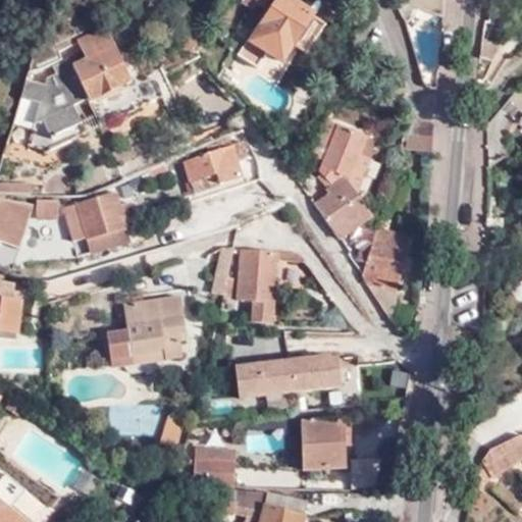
[(269,48),(284,58),(294,44),(306,51),(325,22),(291,0),(239,0),(253,9),(259,0),(270,8),(255,32),(253,30),(238,53),(257,65),(269,48)]
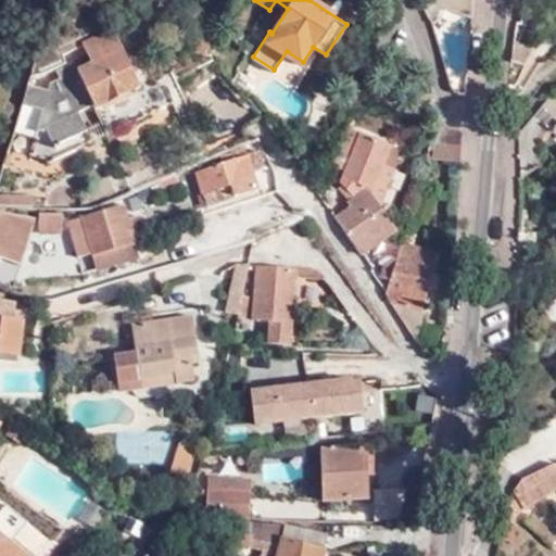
[(61,77),(50,81),(48,89),(29,84),(26,92),(15,130),(34,136),(36,130),(45,126),(52,143),(85,126),(77,111),(139,81),(113,27),(83,42),(87,51),(72,59),(74,62),(57,70),(61,77)]
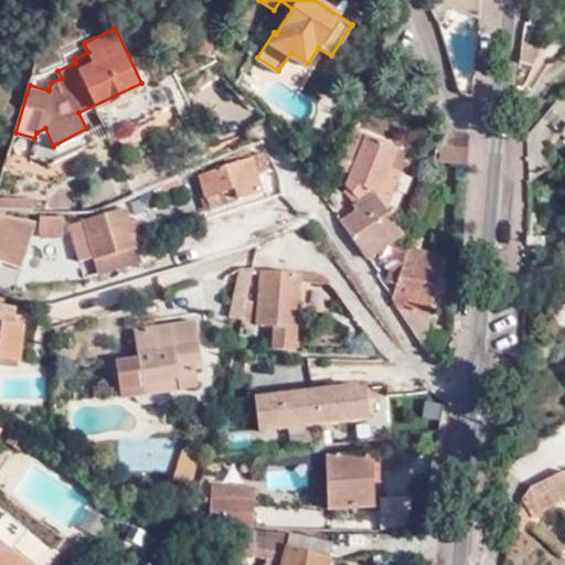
[(536,67),(546,50),(524,42),(522,63),(536,67)]
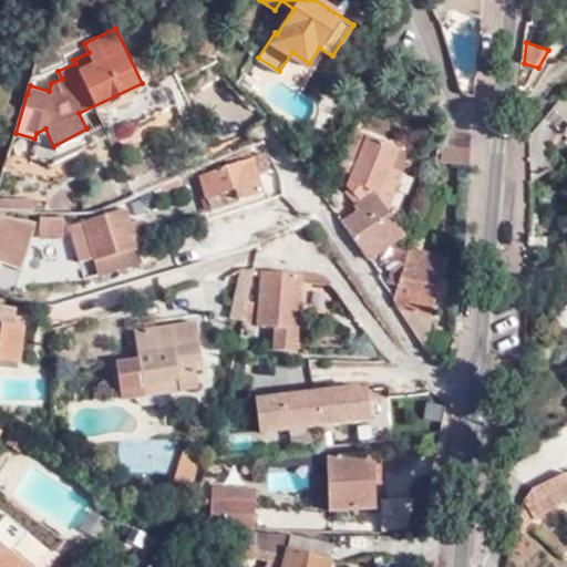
[(388,209),(403,172),(391,166),(399,147),(354,130),(336,173),(360,202),(351,207),(354,212),(341,220),(367,260),(404,236),(388,209)]
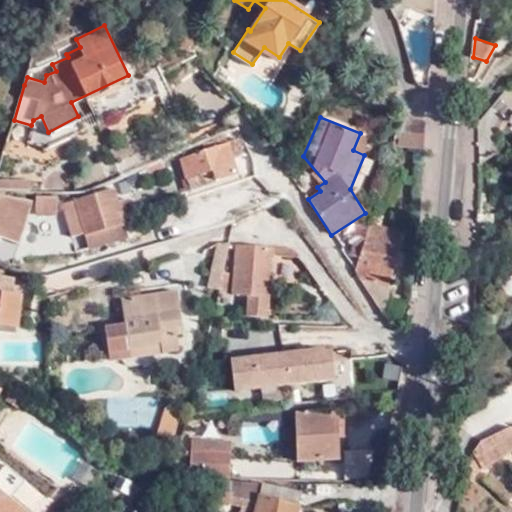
[(426,149),(427,123),(403,119),(399,146),(426,149)]
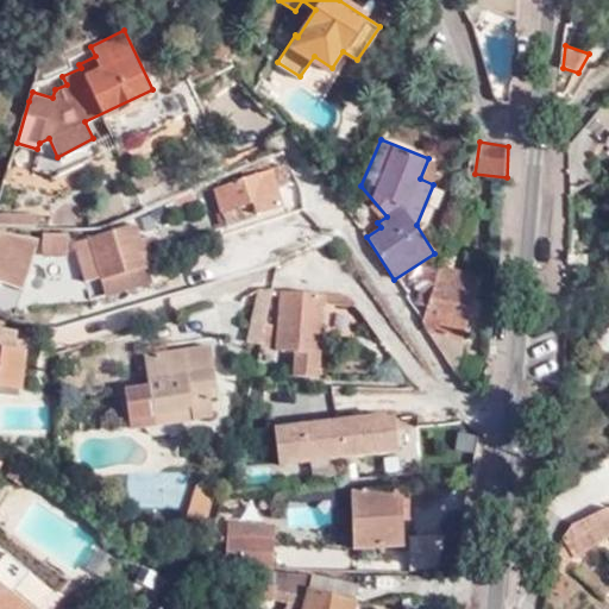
[(225,215),(234,212),(252,206),(256,218),(281,208),(267,173),(215,188),(225,215)]
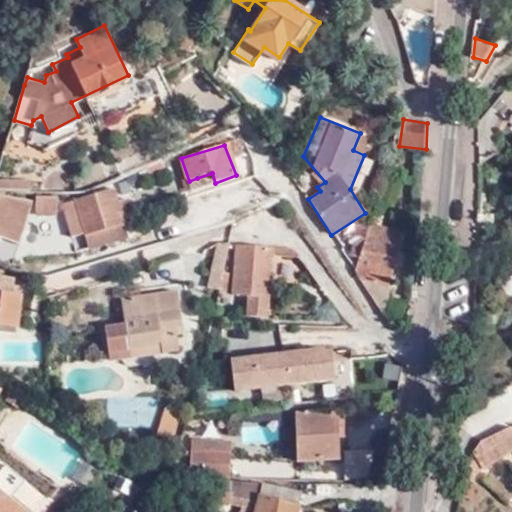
[(212,173),(197,178),(200,188),(215,183),(212,173)]
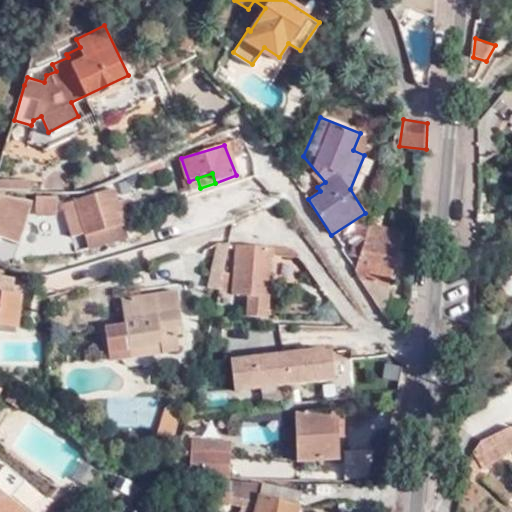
[(0,188),(30,189),(30,179),(0,178),(0,188)]
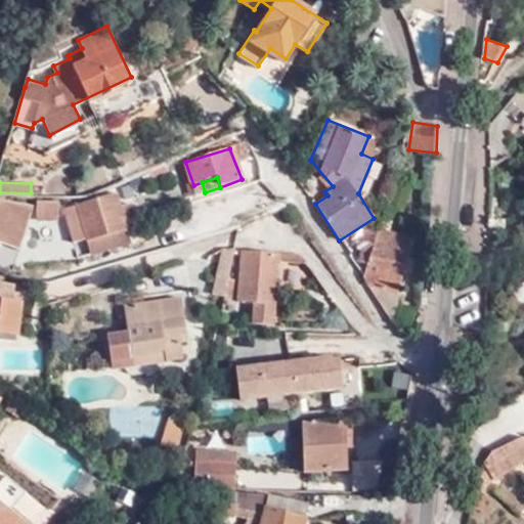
[(127,229),(117,194),(78,206),(87,241),(127,229)]
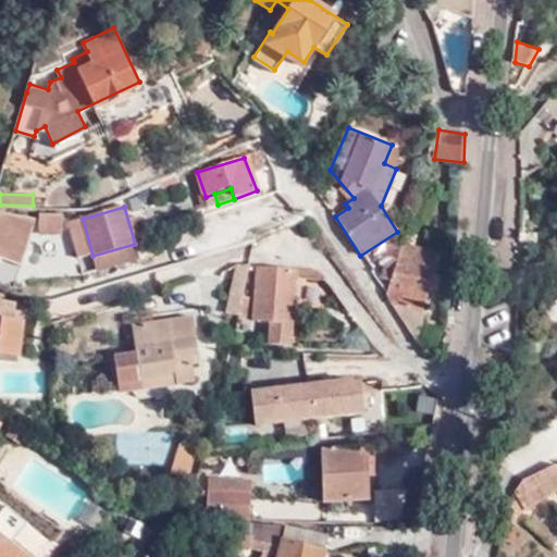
[(64,227),(64,212),(45,213),(44,229),(64,227)]
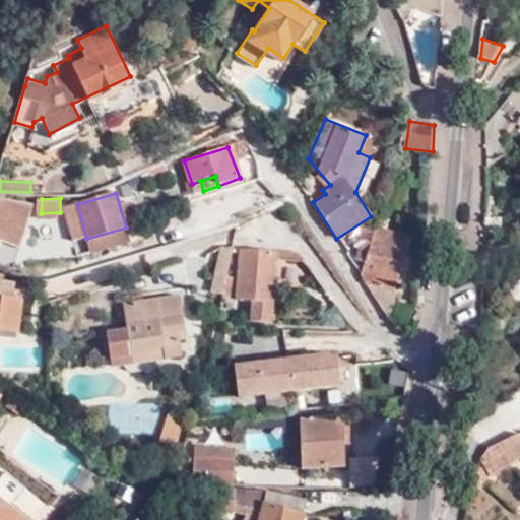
[(360,273),(392,321),(401,291),(392,288),(407,236),(385,230),(389,218),(379,215),(375,229),(371,242),(364,261),(360,273)]
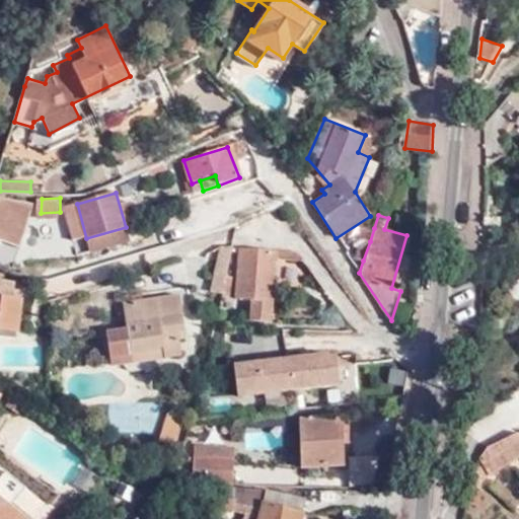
[(360,237),(353,257),(363,261),(370,241),(360,237)]
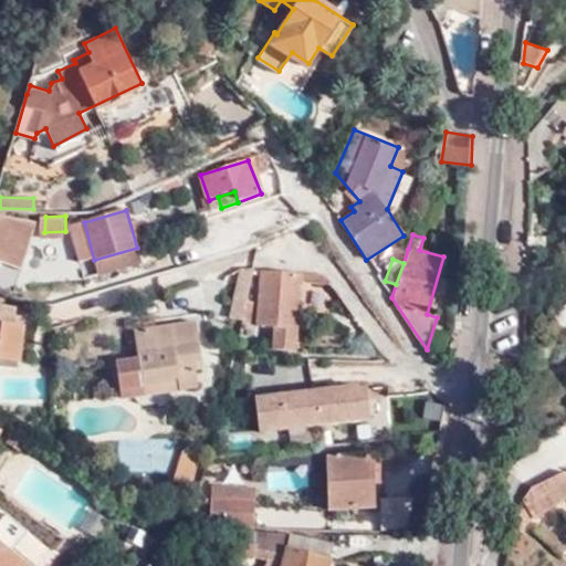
[(253,272),(253,268),(247,265),(244,274),(241,274),(234,299),(247,302),(253,272)]
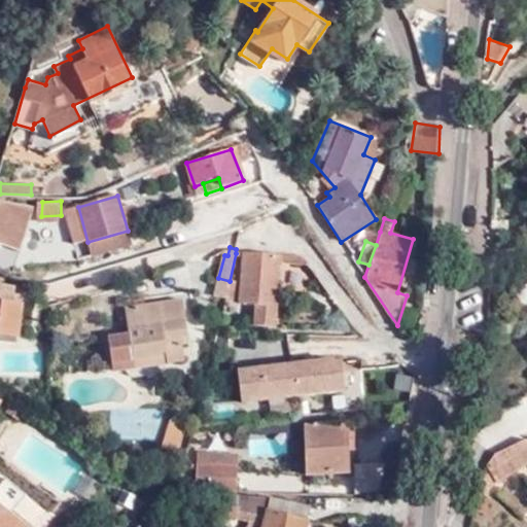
[(283,256),(244,253),(240,303),(258,305),(256,327),(279,327),(283,256)]
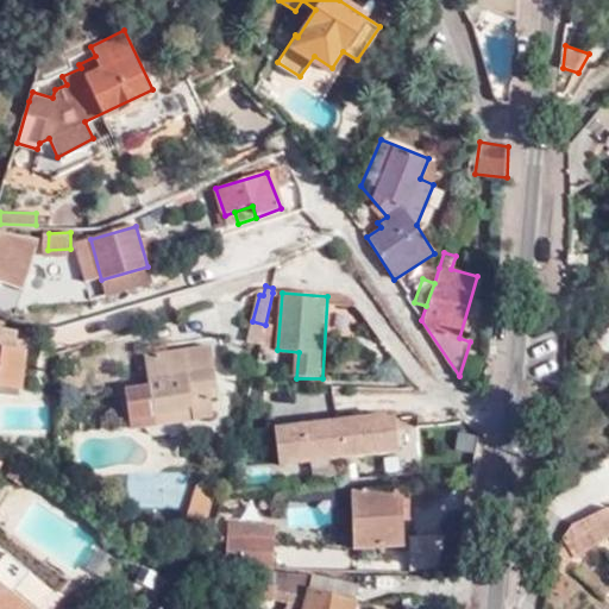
[(270,326),(265,325),(261,345),(255,366),(265,369),(270,352),(265,350),(270,326)]
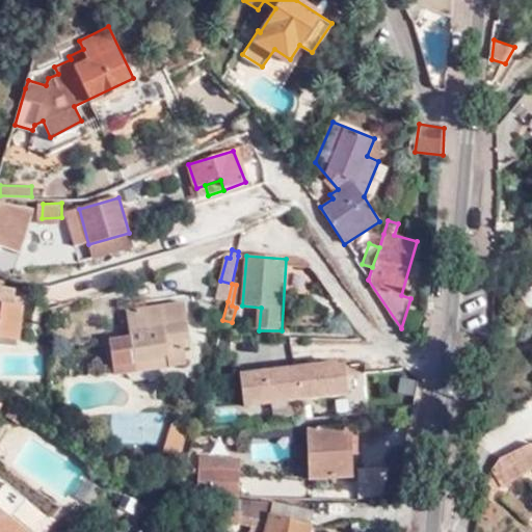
[(0,339),(20,341),(24,307),(15,306),(17,289),(0,287),(0,339)]
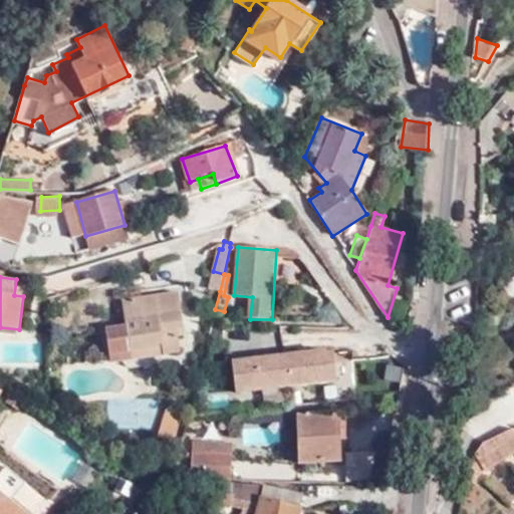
[(174,328),(180,327),(176,295),(120,303),(125,348),(157,345),(159,355),(177,353),(175,336),(174,328)]
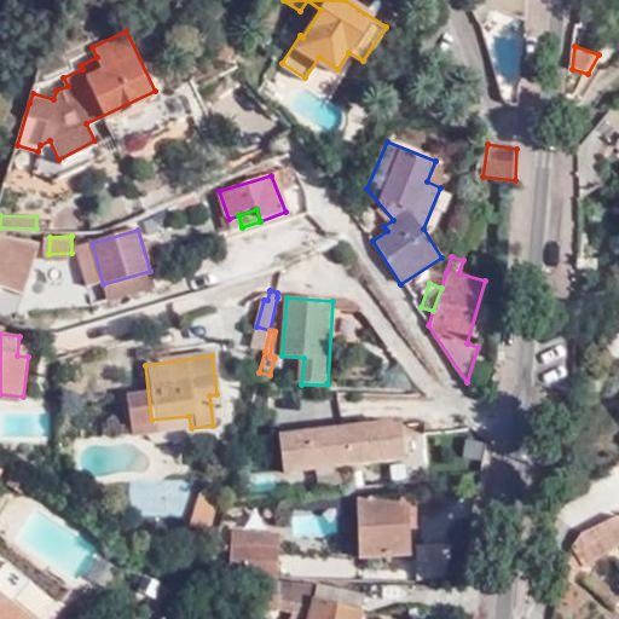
[(189,416),(151,420),(154,434),(191,428),(189,416)]
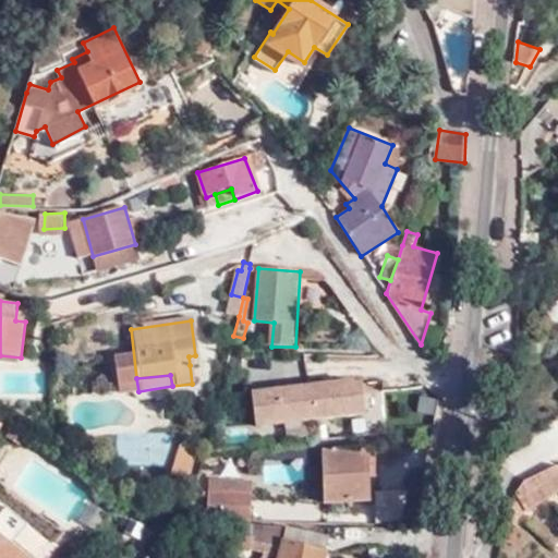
[(251,420),(363,412),(361,375),(247,383),(251,420)]
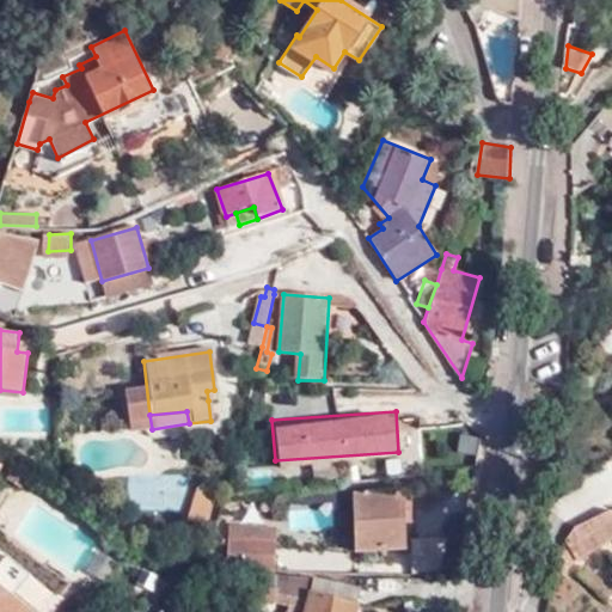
[(409,518),(409,494),(353,495),(355,552),(404,552),(404,516),(409,518)]
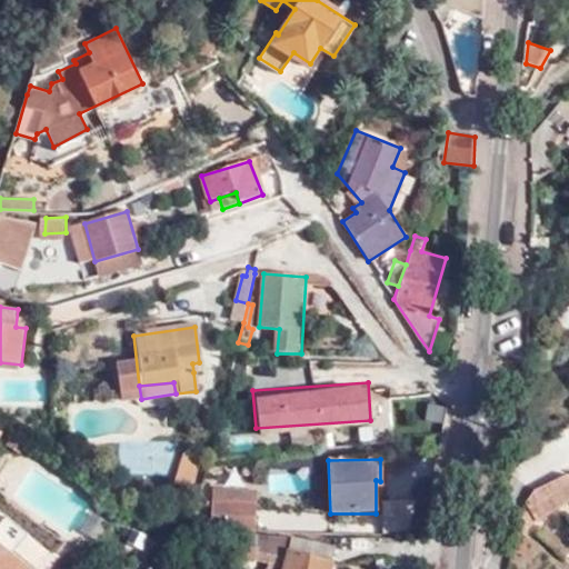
[(525,511),(515,546),(520,547),(522,538),(528,539),(532,528),(568,558),(568,556),(568,547),(541,521),(568,506),(568,476),(536,491),(525,511)]
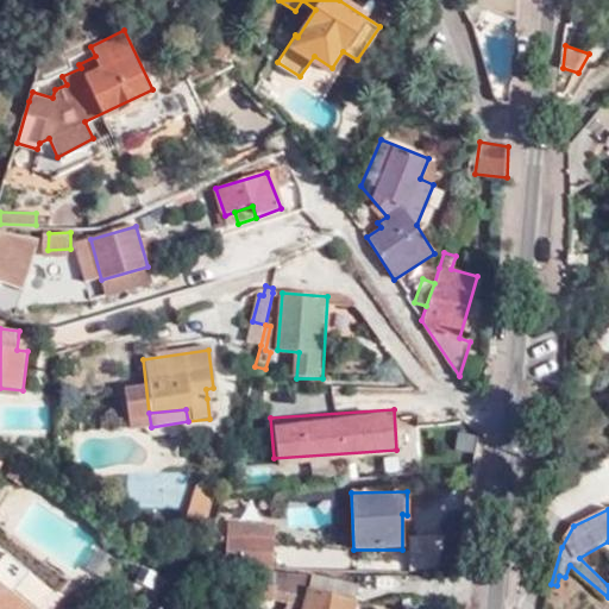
[(226,538),(272,540),(274,523),(226,521),(226,538)]
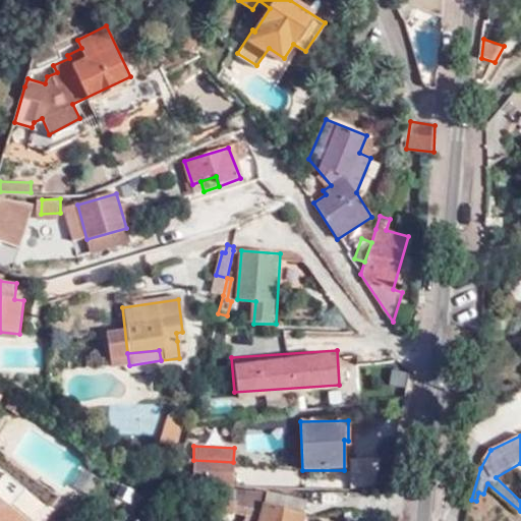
[(192,482),(232,484),(233,462),(193,460),(192,482)]
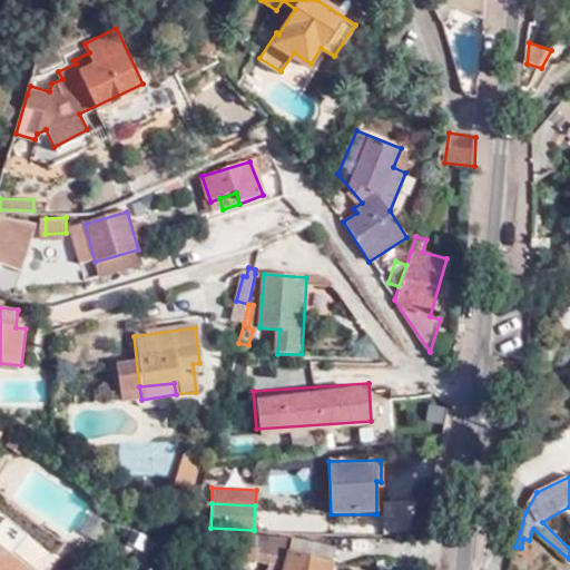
[(279,537),(233,536),(232,560),(252,561),(267,564),(265,569),(330,569),(332,562),(335,547),(288,537),(279,537)]
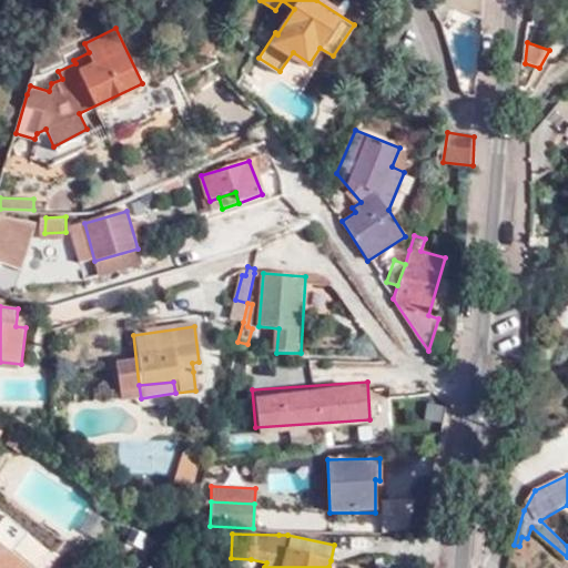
[(0,550),(8,558),(13,551),(0,539),(0,550)]
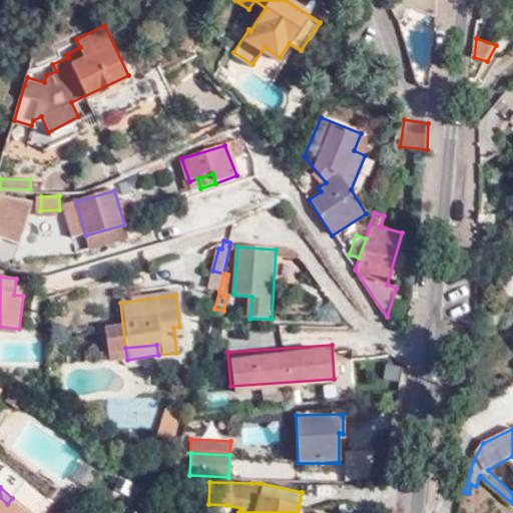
[(0,512),(30,512),(12,498),(7,504),(0,497),(0,512)]
